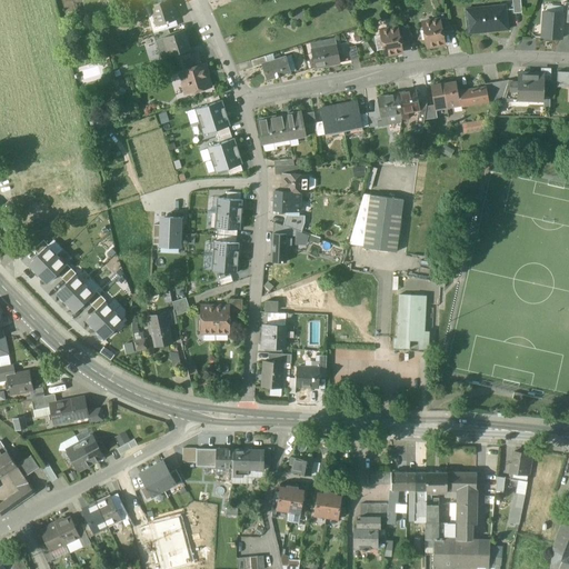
[(168,0),(160,2),(150,6),(150,7),(153,18),(157,17),(160,25),(156,26),(157,26),(177,20),(172,8),(171,8),(169,1),(170,1),(170,0),(169,0),(168,0)]
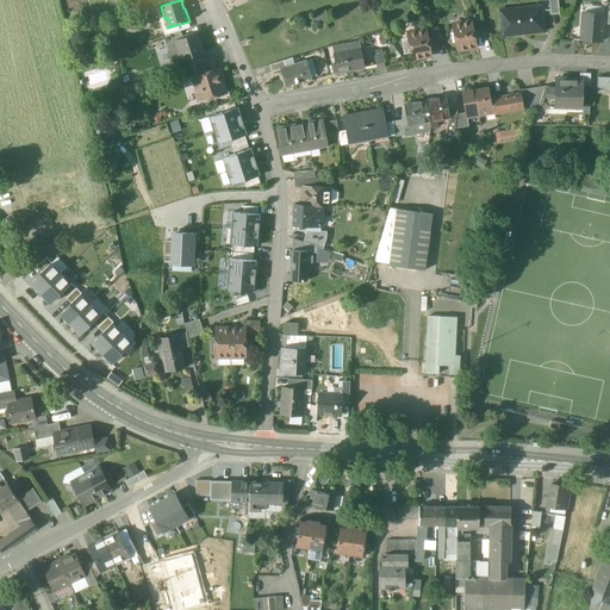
[(559,0),(549,0),(552,14),(560,14),(559,0)]
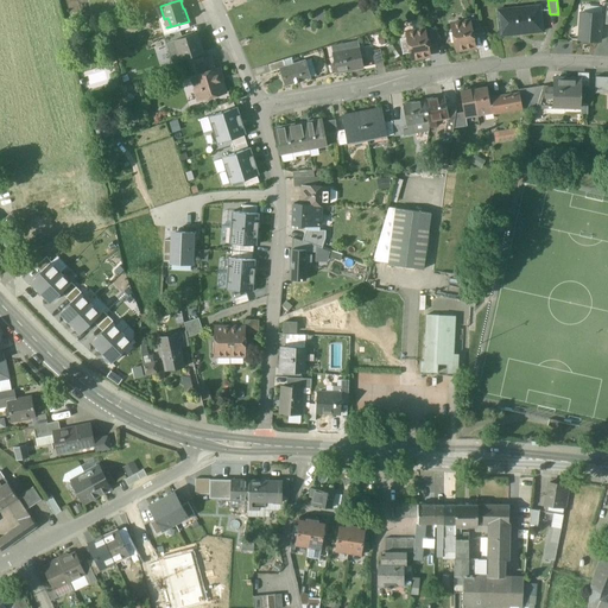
[(540,10),(510,13),(510,10),(498,11),(500,32),(518,30),(518,35),(543,32),(540,10)]
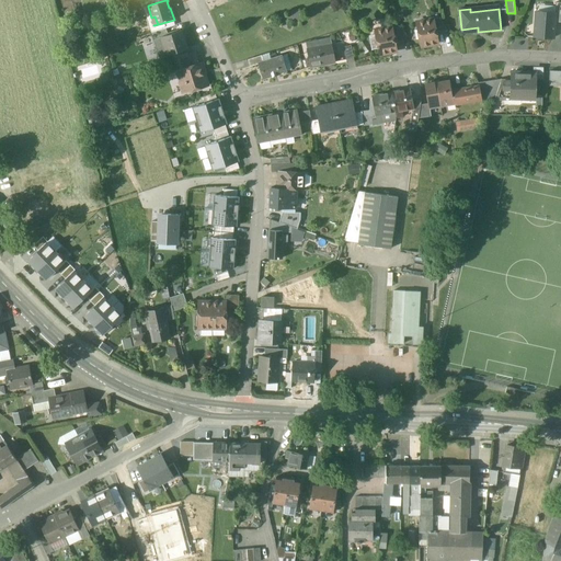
[(556,13),(537,12),(535,37),(553,38),(554,22),(556,13)]
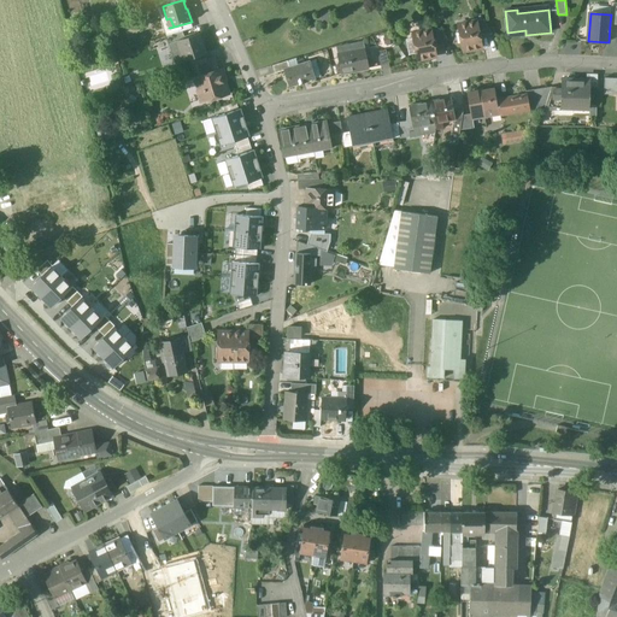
[(492,34),(483,19),(476,21),(479,36),(492,34)]
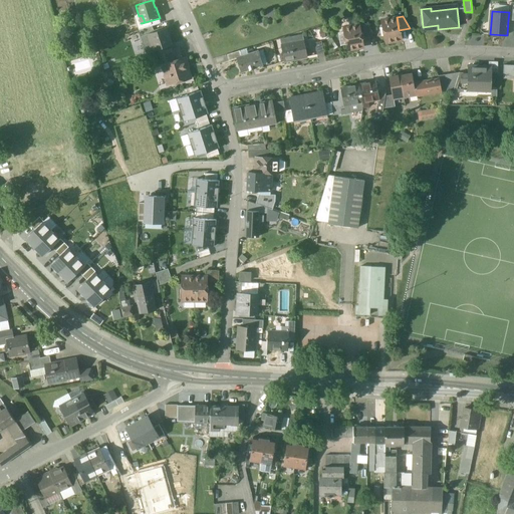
[(394,17),(391,18),(390,19),(389,19),(388,18),(386,19),(384,20),(381,20),(387,43),(401,40),(399,30),(397,17),(395,18),(394,17)]
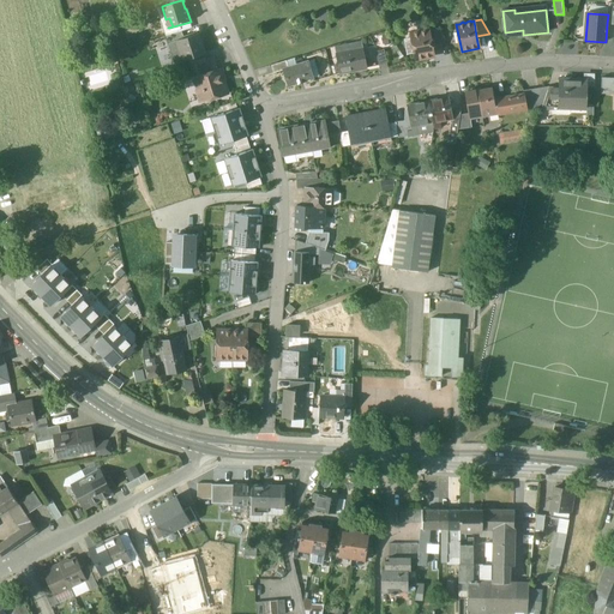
[(445,42),(437,28),(428,30),(432,44),(445,42)]
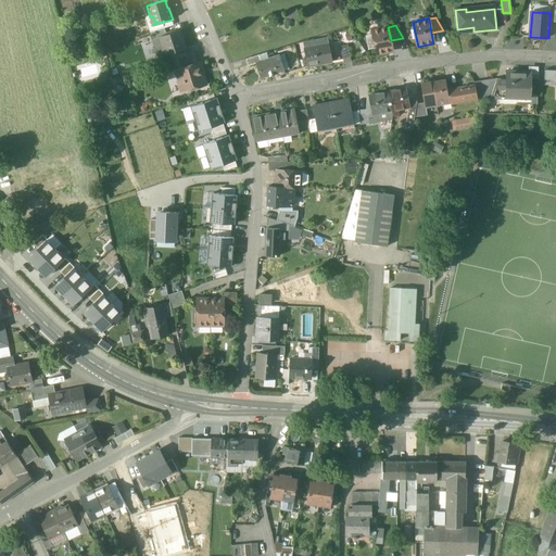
[(388,27),(371,29),(373,36),(376,48),(377,54),(392,51),(391,40),(388,27)]
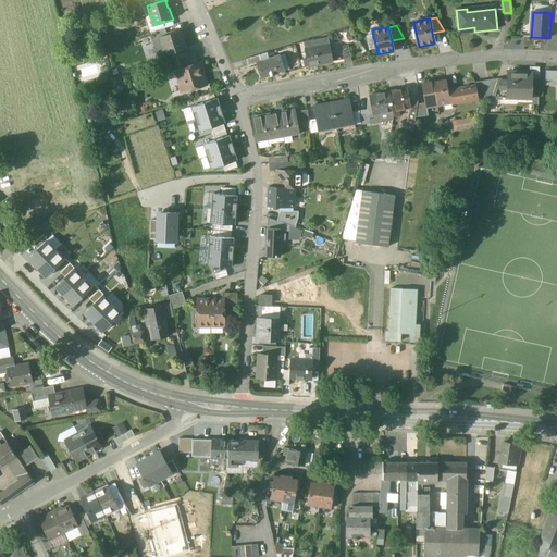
[(165,28),(150,33),(152,40),(160,37),(166,35),(165,28)]
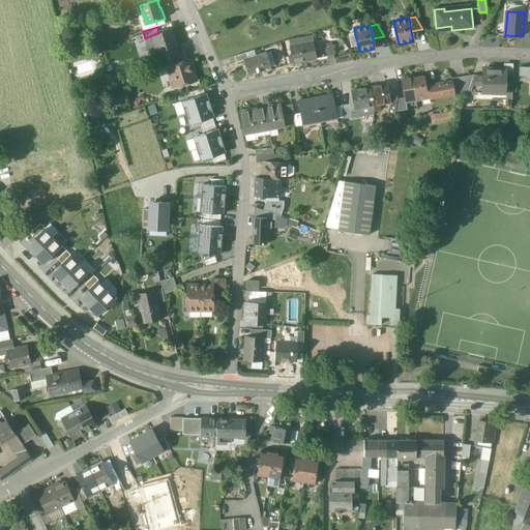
[(158,33),(152,35),(158,53),(177,47),(172,29),(158,33)]
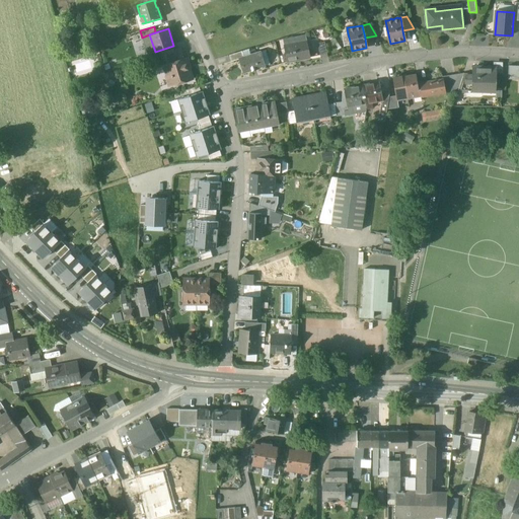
[(348,33),(342,34),(345,46),(351,45),(348,33)]
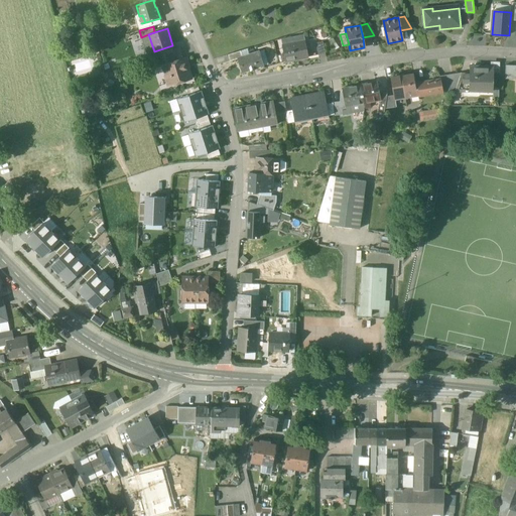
[(304,40),(282,45),(285,61),(308,57),(304,40)]
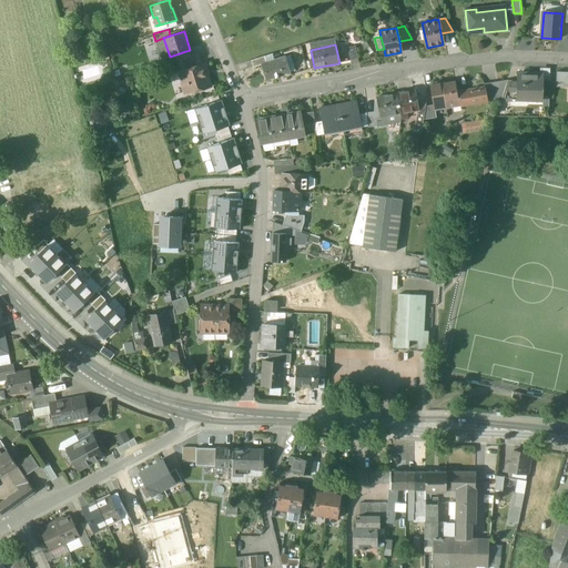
[(355,46),(348,48),(351,60),(358,59),(355,46)]
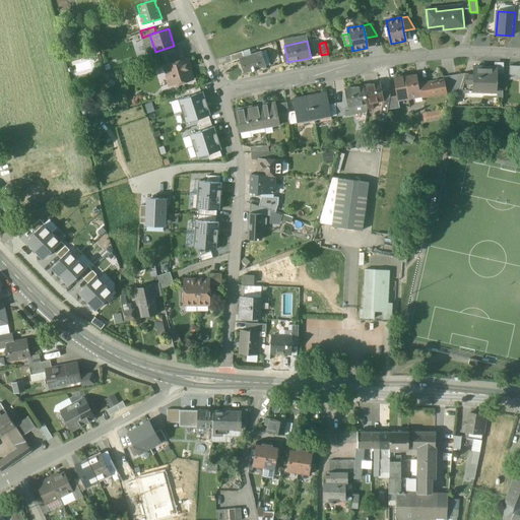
[(176,52),(165,55),(168,64),(185,59),(182,50),(176,51),(176,52)]
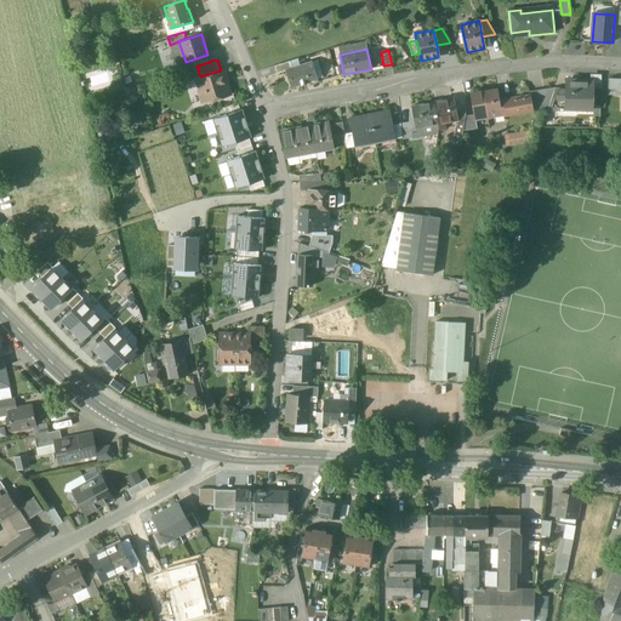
[(290,62),(275,67),(277,73),(286,70),(286,69),(291,68),(290,62)]
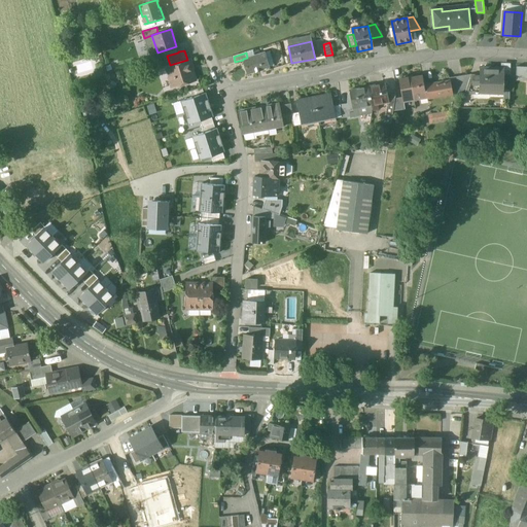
[(247,58),(243,59),(243,60),(248,74),(270,68),(265,53),(247,58)]
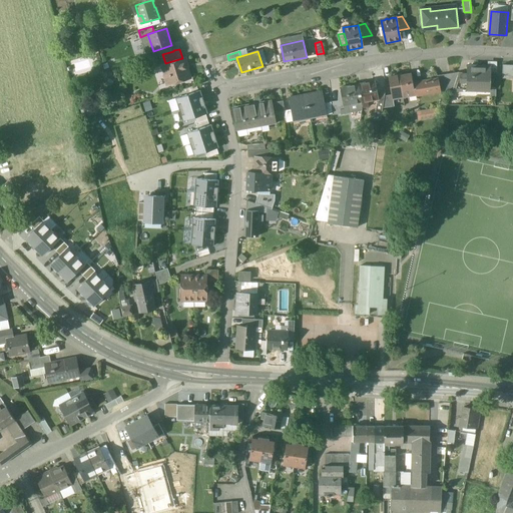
[(89,57),(71,61),(74,74),(92,70),(89,57)]
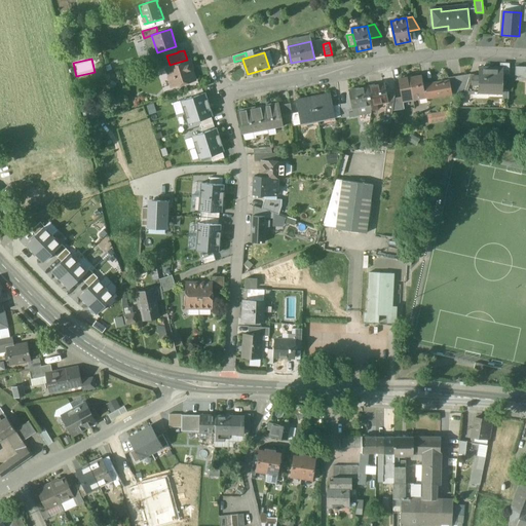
[(170,65),(166,67),(170,78),(174,77),(177,86),(193,80),(189,65),(190,65),(189,60),(187,60),(170,65)]
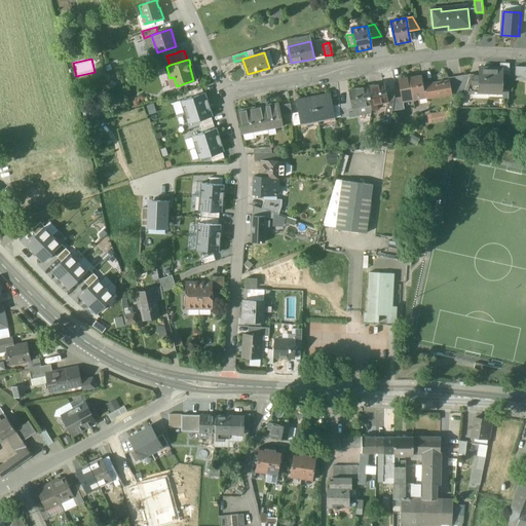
[(525,68),(516,68),(515,78),(525,78),(525,68)]
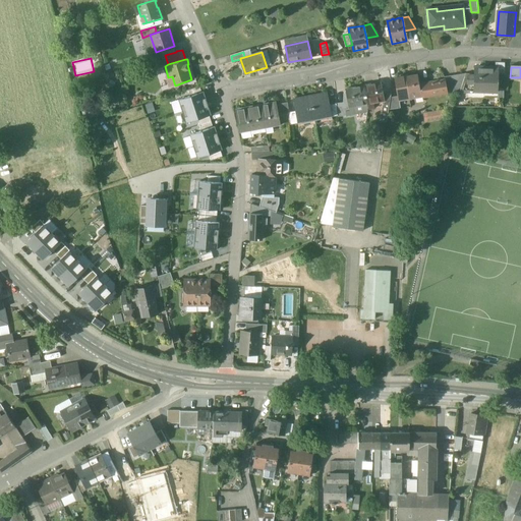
[(499,69),(474,68),(474,80),(473,92),(474,92),(498,93),(499,69)]
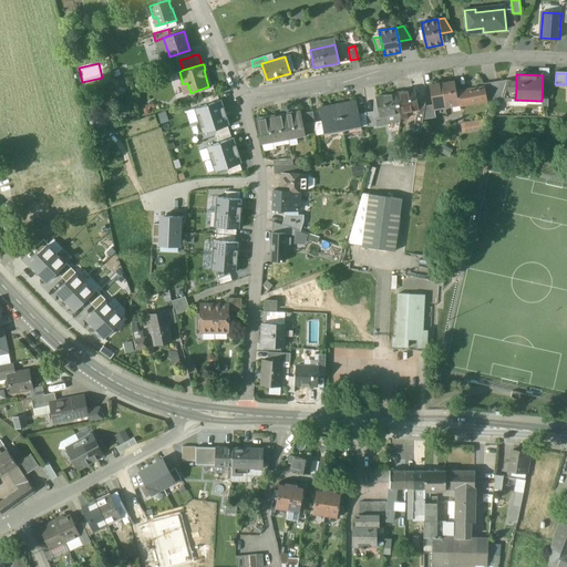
[(506,80),(483,84),(483,88),(485,101),(501,99),(504,86),(506,80)]
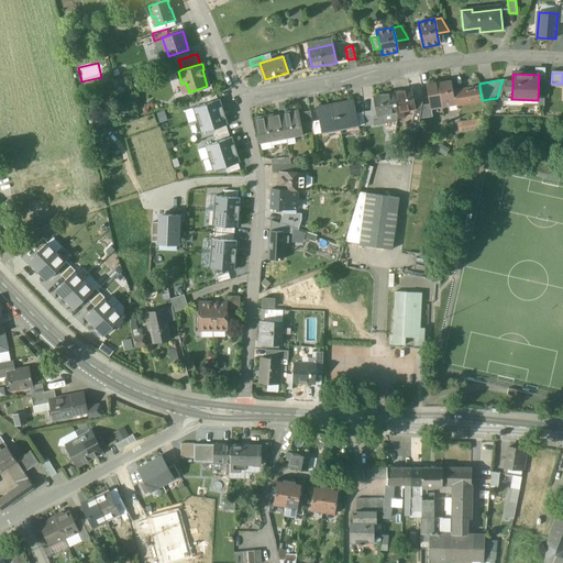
[(451,80),(439,83),(442,107),(459,105),(456,90),(453,91),(451,80)]
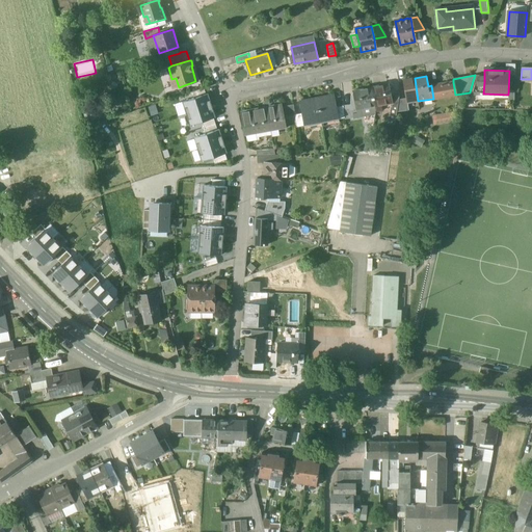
[(415,78),(403,80),(406,103),(418,101),(415,78)]
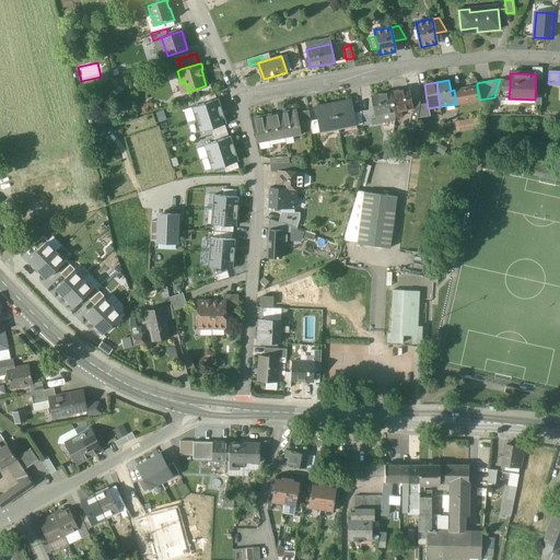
[(510,86),(498,85),(494,97),(493,101),(510,102),(510,98),(509,98),(510,86)]
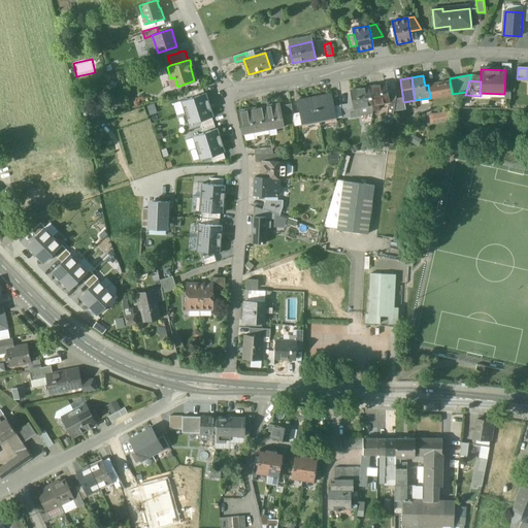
[(450,81),(428,85),(430,98),(452,94),(450,81)]
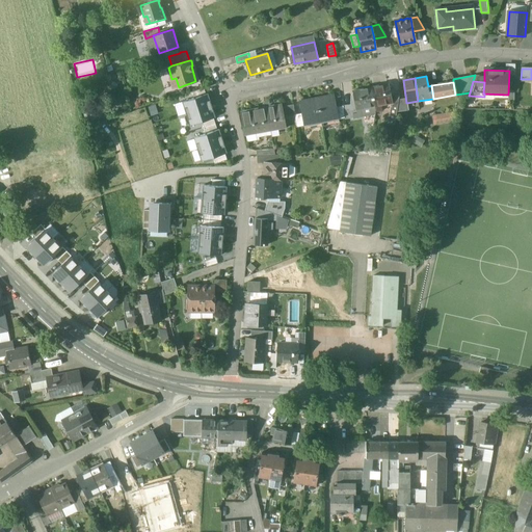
[(389,84),(371,88),(374,106),(392,103),(391,95),(389,84)]
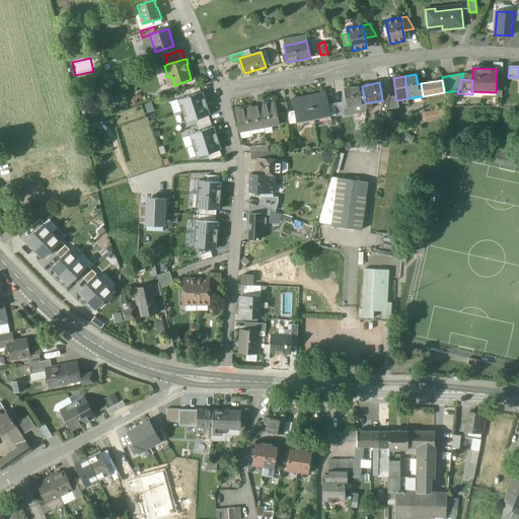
[(362,86),(345,89),(348,107),(365,103),(362,86)]
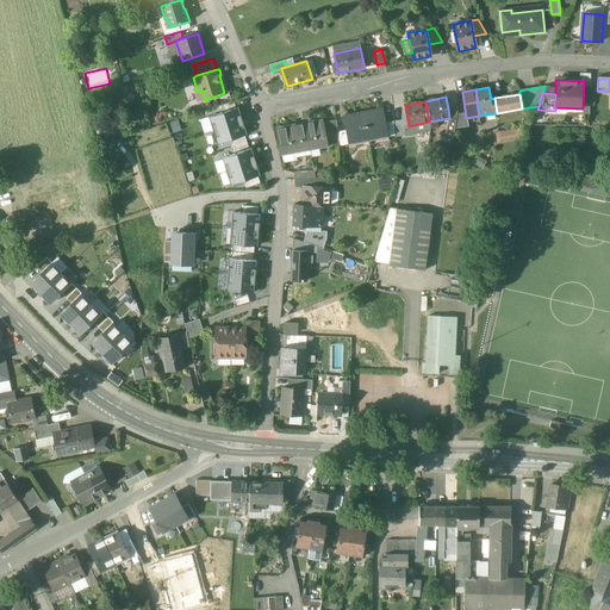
[(221,106),(223,113),(236,110),(234,103),(221,106)]
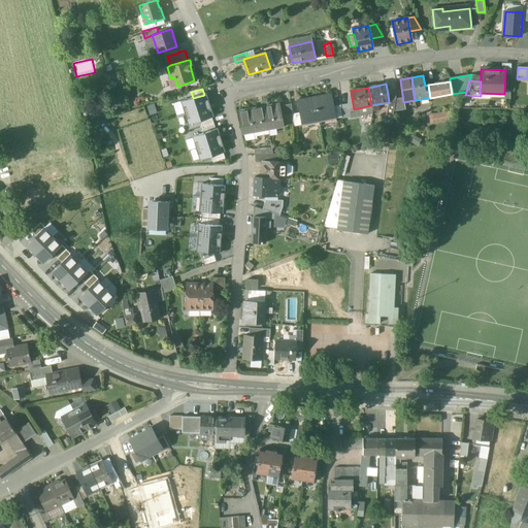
[(180,102),(185,113),(209,105),(206,94),(204,95),(193,98),(180,102)]
